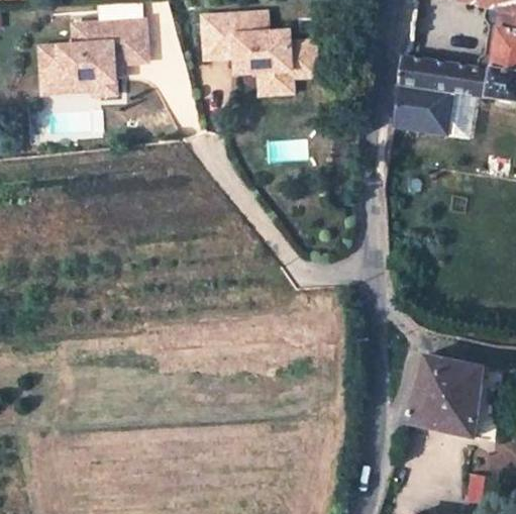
[(102,3),(103,16),(143,13),(142,0),(102,3)]
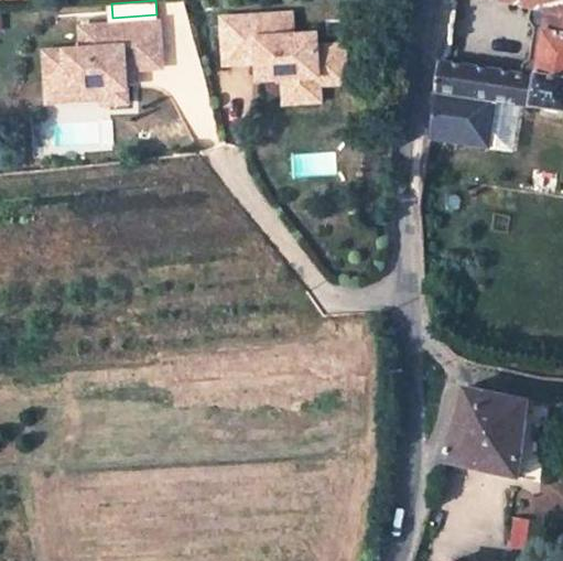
[(513,0),(534,4),(526,53),(516,55),(512,55),(510,60),(508,67),(433,58),(425,133),(487,143),(497,99),(562,109),(562,0),(513,0)]
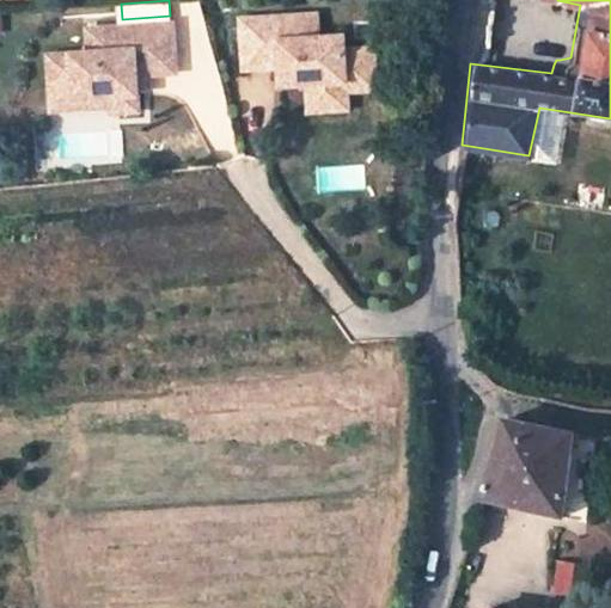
[(317,10),(242,16),(245,65),(281,62),(281,73),(283,92),(310,90),(310,99),(349,97),(379,94),(376,43),(346,44),(344,31),(319,34),(317,10)]
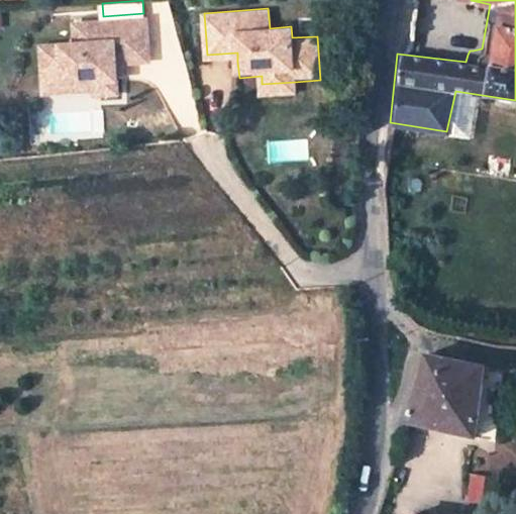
[(141,17),(70,22),(71,42),(36,45),(38,73),(57,71),(58,81),(89,79),(90,92),(110,91),(108,61),(144,59),(141,17)]
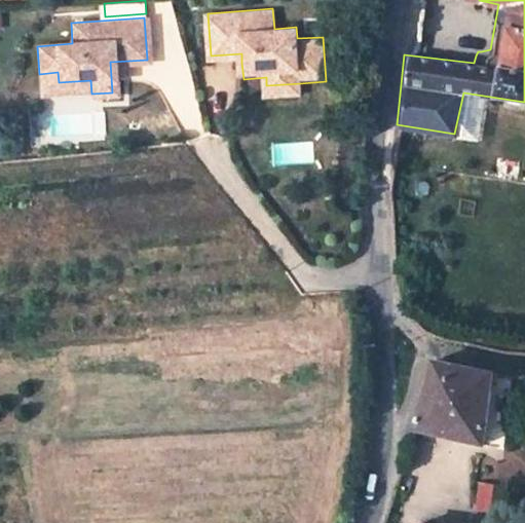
[(241,53),(211,55),(212,65),(241,63),(241,53)]
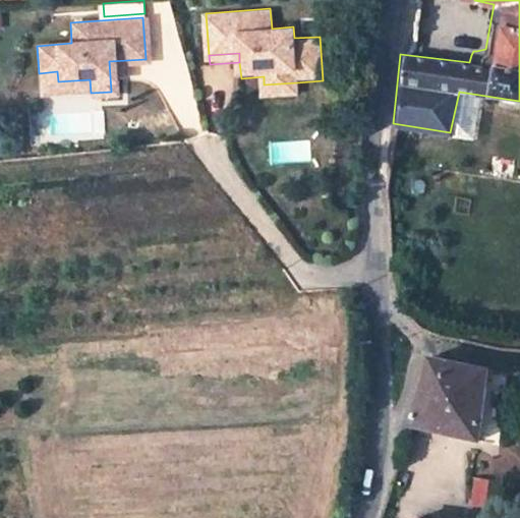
[(57,71),(39,73),(41,96),(91,93),(90,79),(58,81),(57,71)]
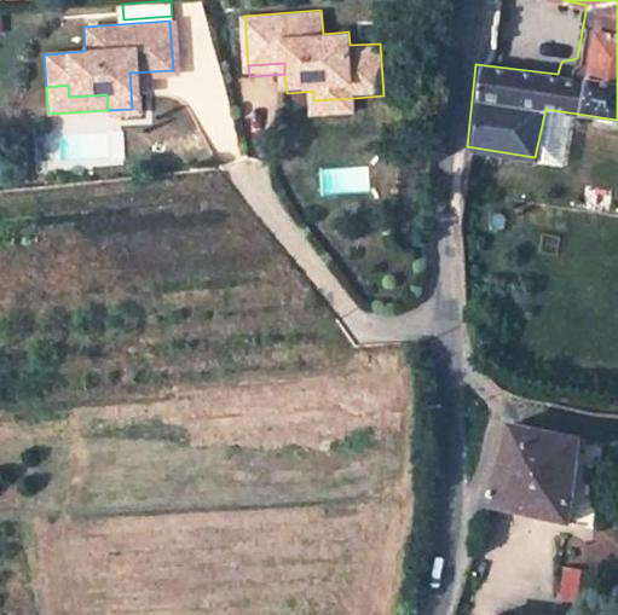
[(353,98),(313,100),(316,119),(354,116),(353,98)]
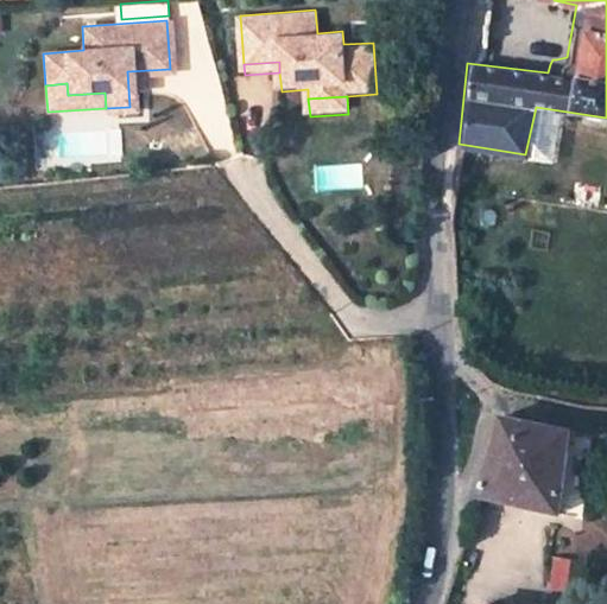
[(556,522),(562,463),(566,428),(503,415),(479,494),(556,522)]
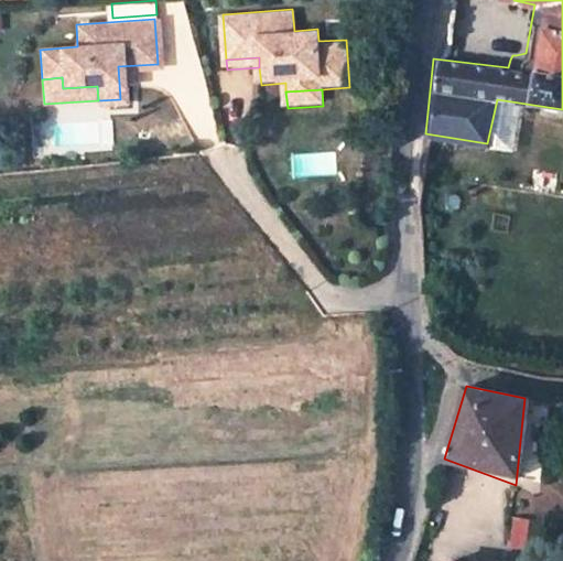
[(509,556),(534,557),(538,510),(513,509),(509,556)]
